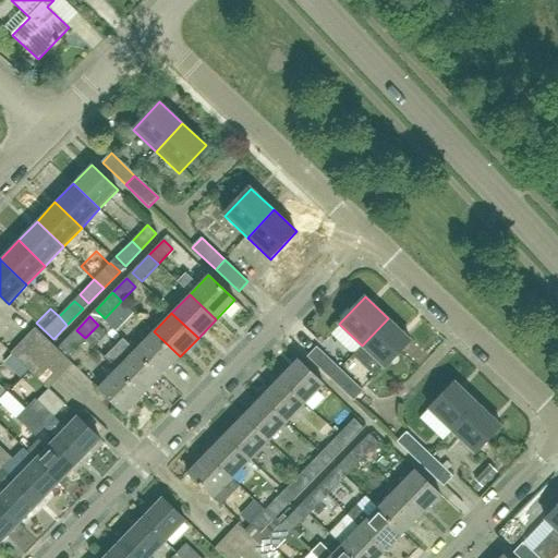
[(411,340),(388,318),(362,346),(385,367),(411,340)]
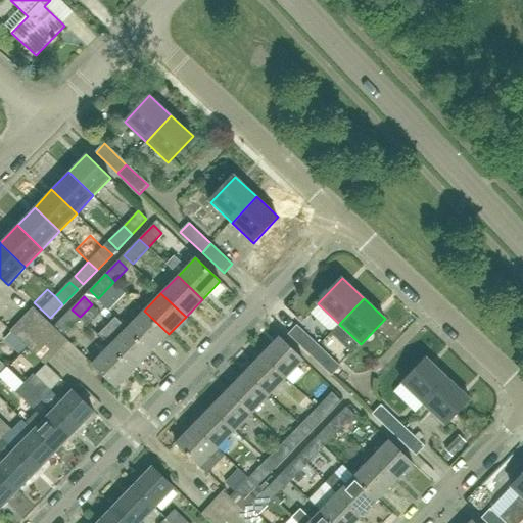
[(26,315),(43,332),(50,324),(33,306),(26,315)]
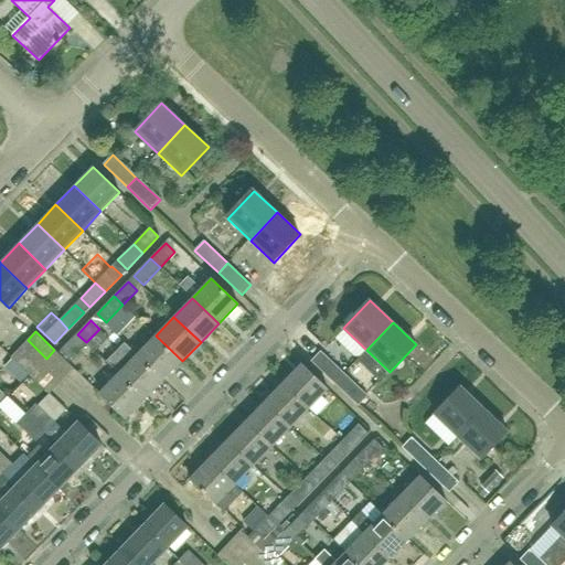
[(86,342),(77,334),(61,351),(70,360),(86,342)]
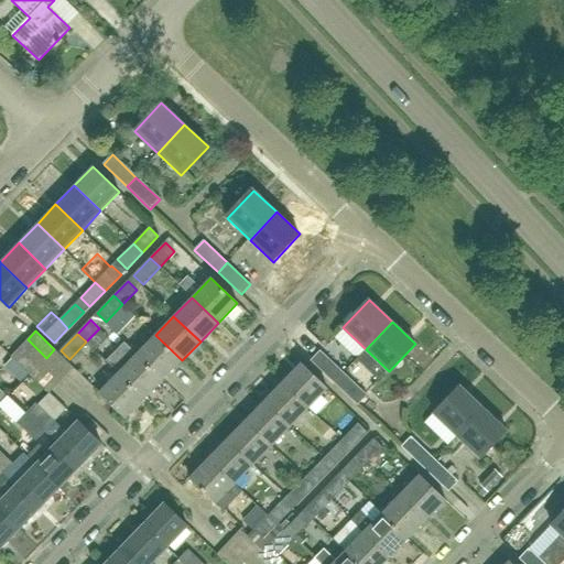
[(182,360),(155,335),(137,354),(163,379),(182,360)]
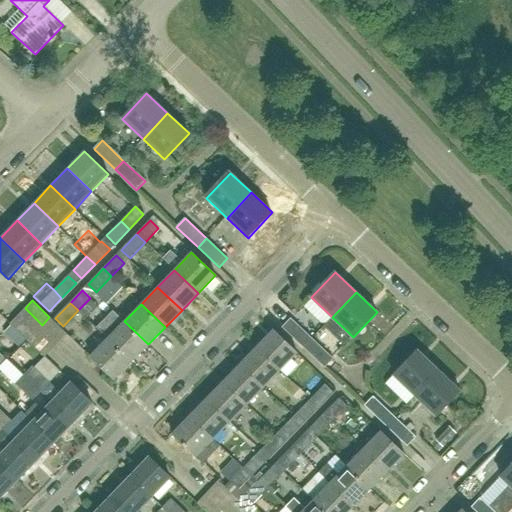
[(25,308),(18,316),(35,332),(42,325),(25,308)]
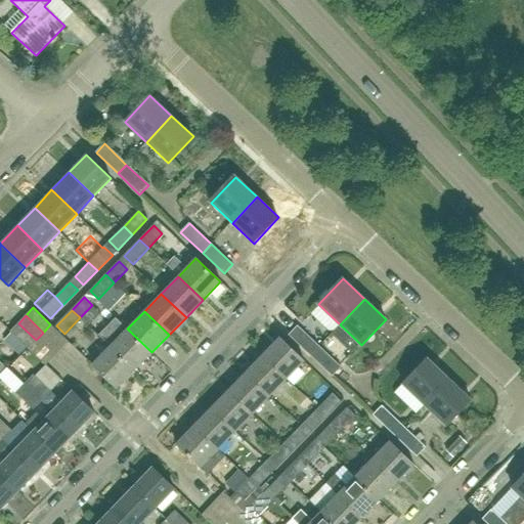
[(28,348),(36,340),(18,323),(10,331),(28,348)]
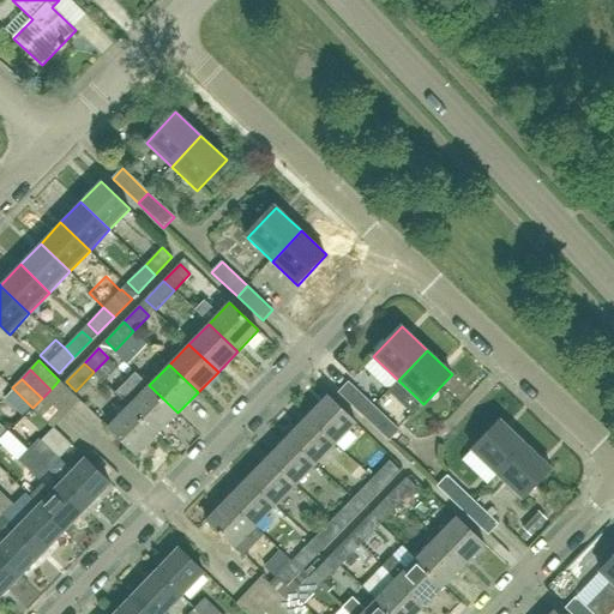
[(59,380),(50,390),(71,409),(80,401),(59,380)]
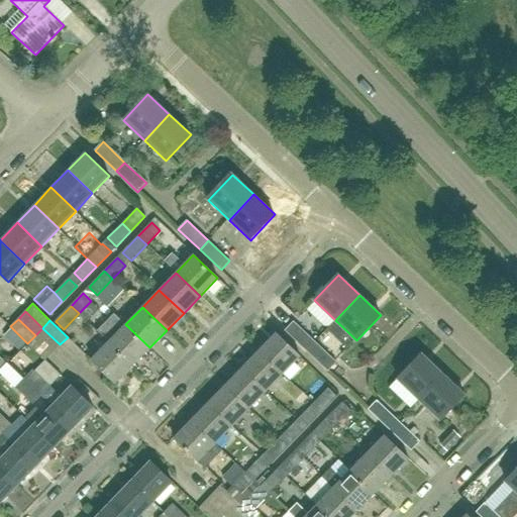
[(314,342),(294,322),(285,331),(306,351),(314,342)]
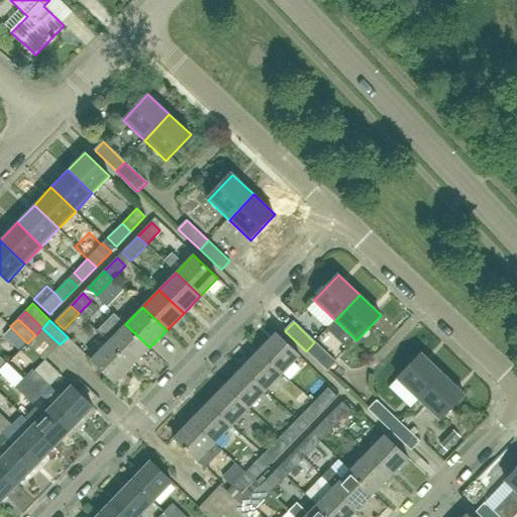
[(109,342),(133,365),(149,347),(125,324),(109,342)]
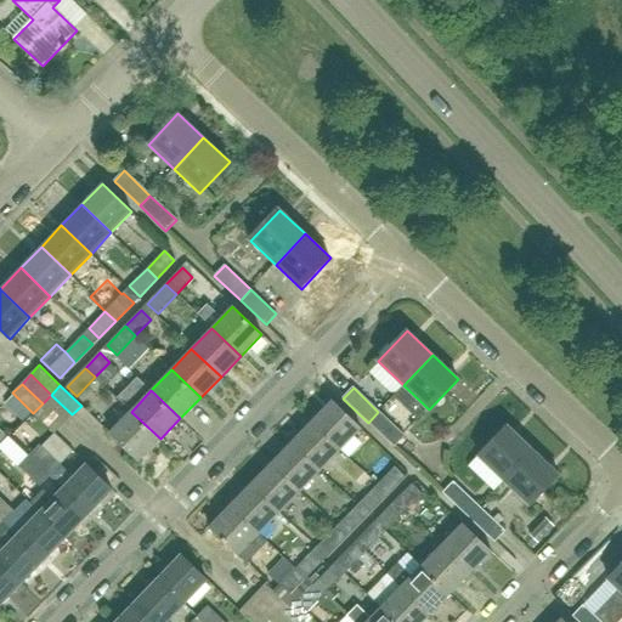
[(30,412),(12,395),(1,406),(20,423),(30,412)]
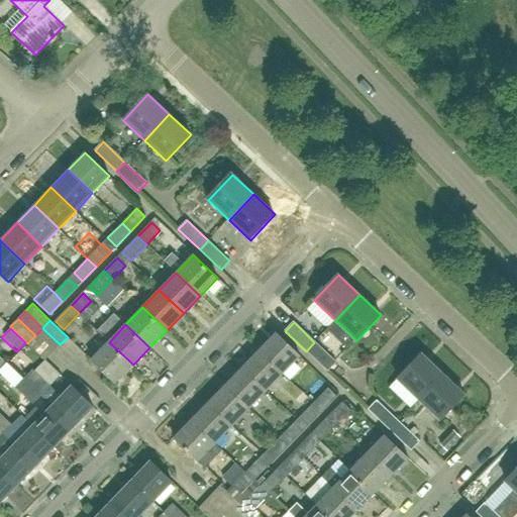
[(42,328),(35,335),(53,352),(60,344),(42,328)]
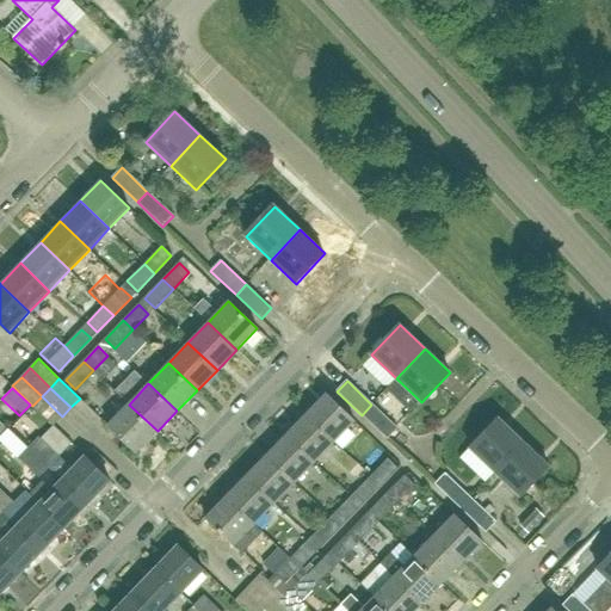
[(327,392),(307,413),(335,440),(356,420),(327,392)]
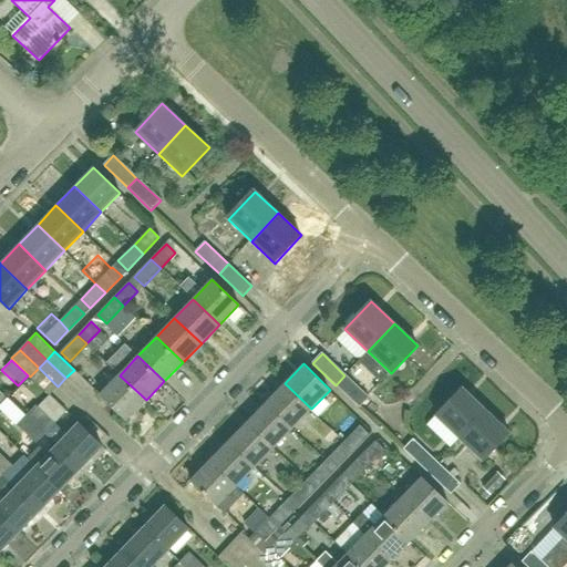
[(58,387),(39,368),(30,377),(50,395),(58,387)]
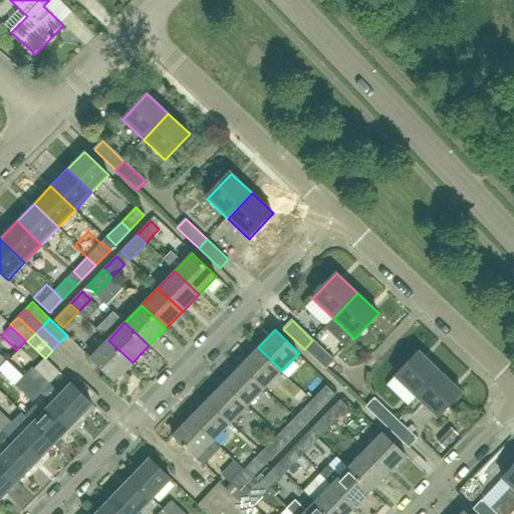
[(115,380),(133,362),(108,340),(90,358),(115,380)]
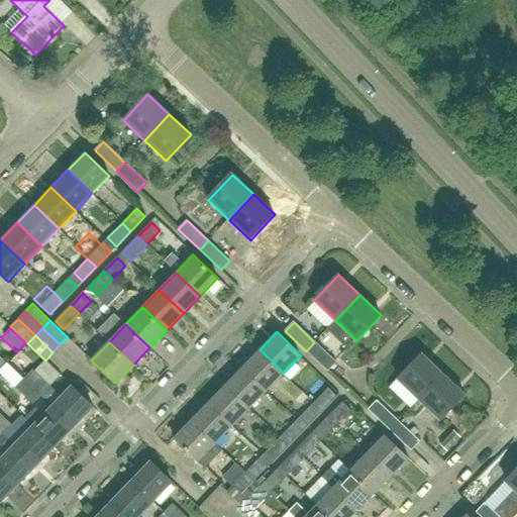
[(335,363),(314,342),(306,351),(327,372),(335,363)]
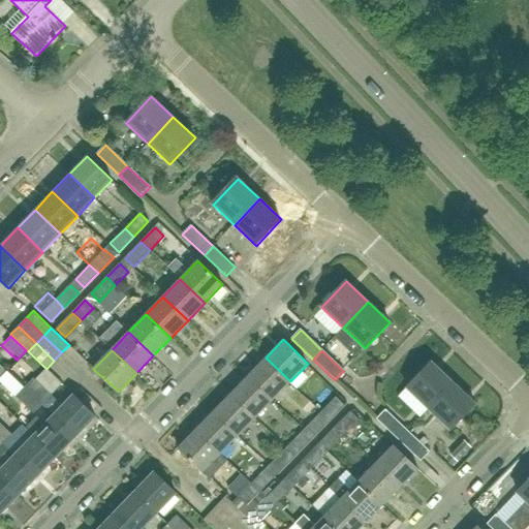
[(290,381),(266,358),(248,375),(273,400),(290,381)]
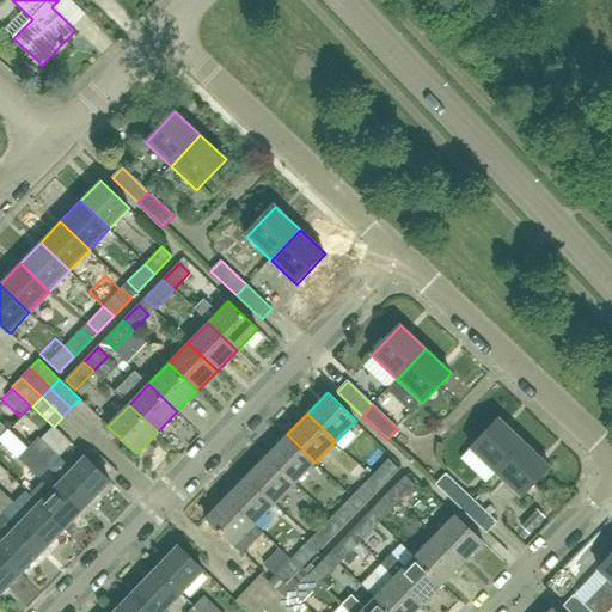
[(470,448),(495,472),(524,442),(499,418),(470,448)]
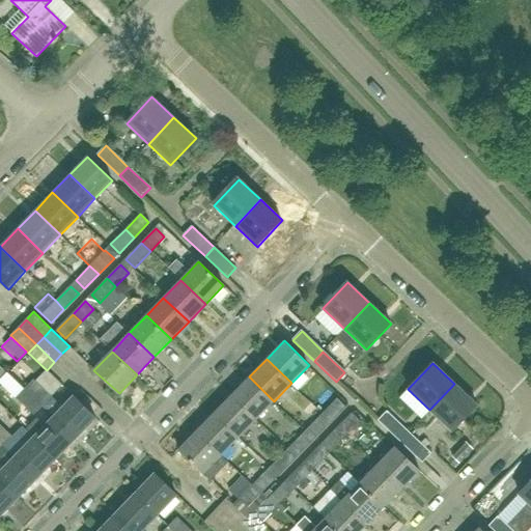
[(249,376),(231,395),(257,419),(274,401),(249,376)]
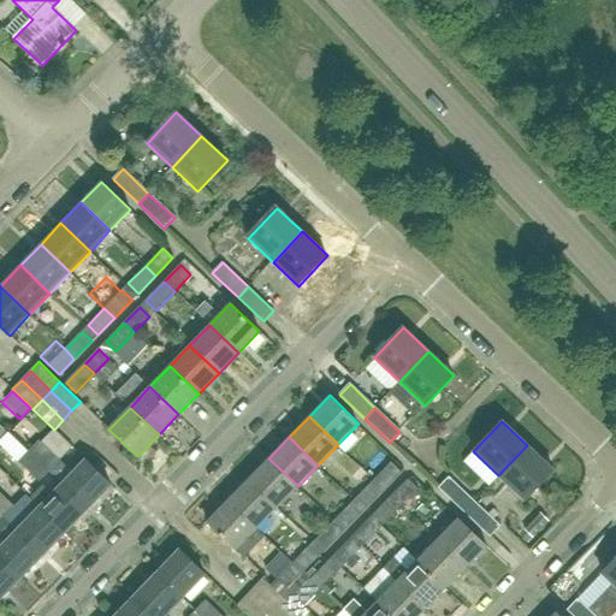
[(29,451),(49,471),(59,461),(39,442),(29,451)]
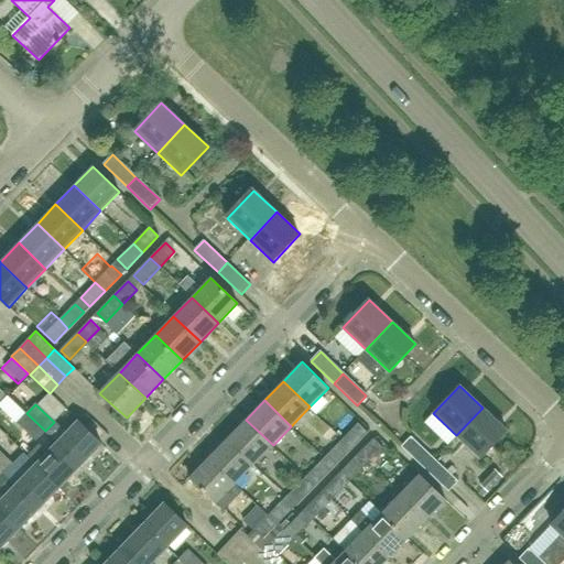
[(506,430),(483,408),(456,435),(479,457),(506,430)]
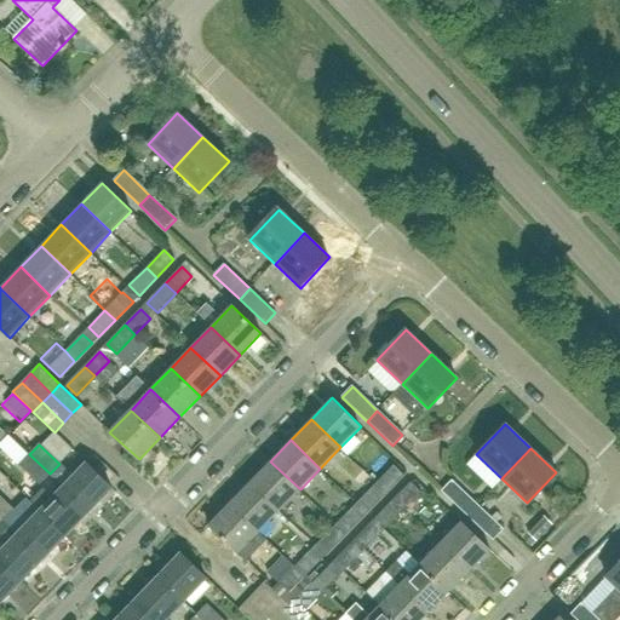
[(39,486),(50,474),(29,454),(18,466),(39,486)]
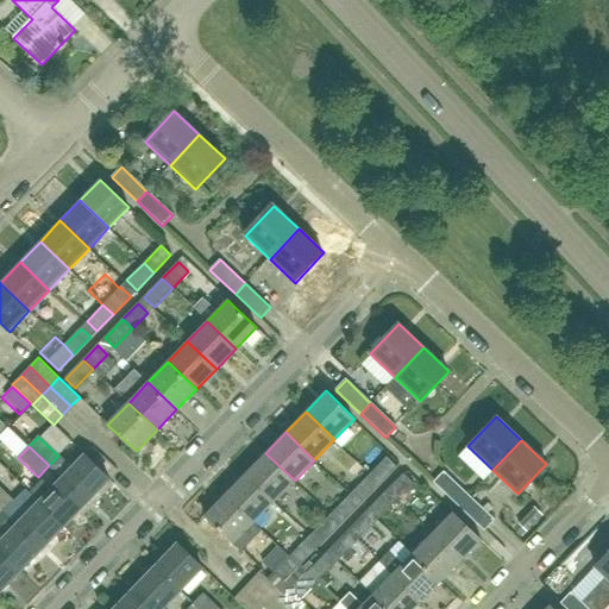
[(295,481),(265,453),(246,473),(275,501),(295,481)]
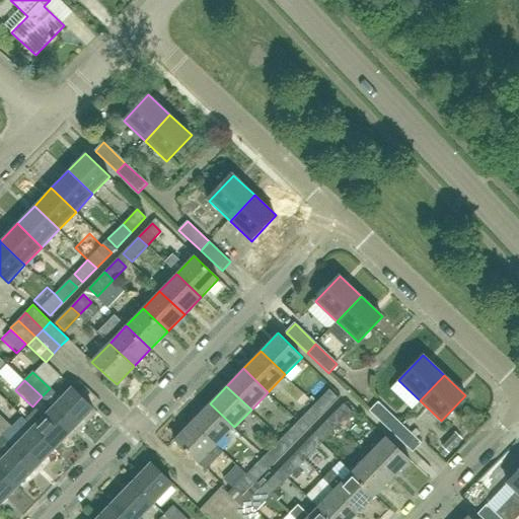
[(72,388),(53,408),(73,428),(93,408),(72,388)]
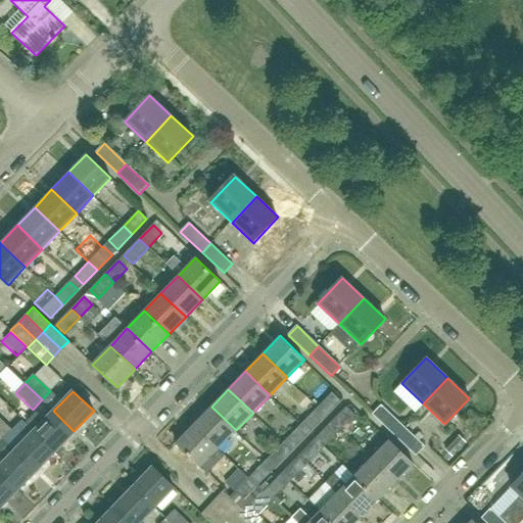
[(331,393),(319,407),(327,415),(340,401),(331,393)]
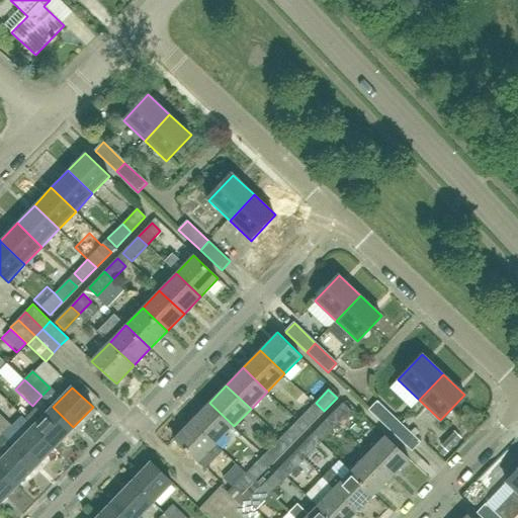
[(399,422),(377,402),(368,411),(390,431),(399,422)]
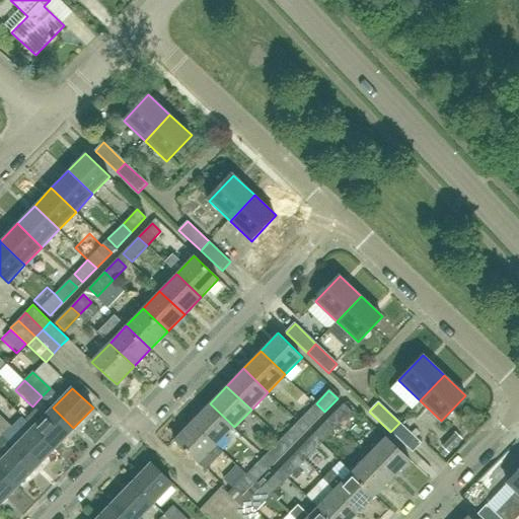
[(193,421),(217,444),(234,427),(210,403),(193,421)]
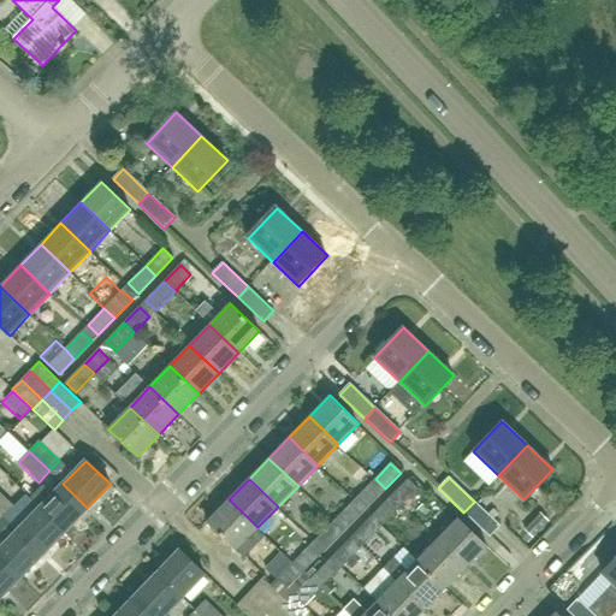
[(366,510),(385,489),(375,479),(355,499),(366,510)]
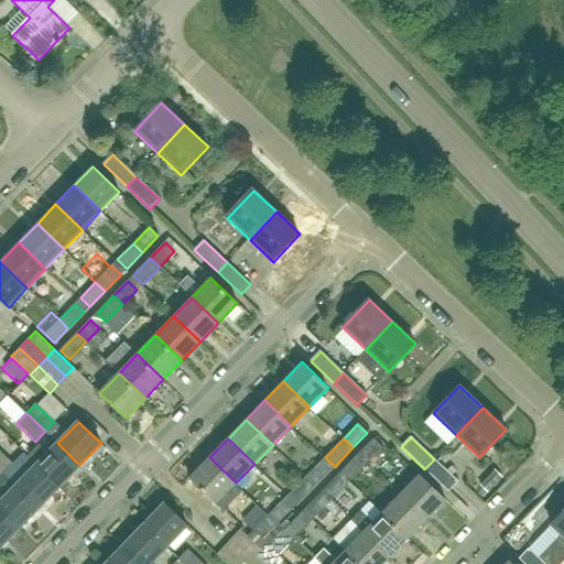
[(359,454),(368,462),(381,447),(373,440),(359,454)]
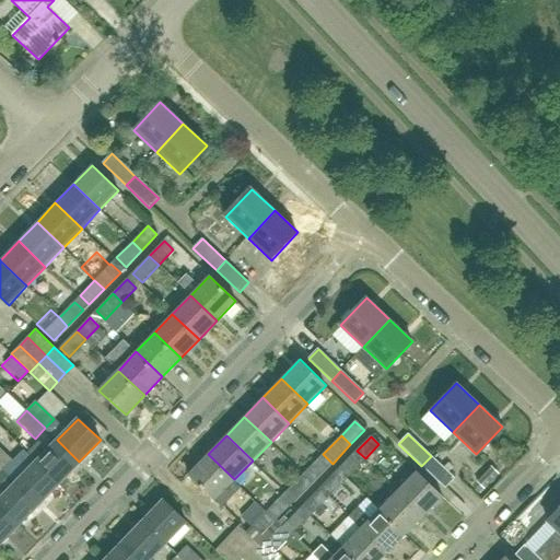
[(36,462),(58,483),(79,462),(57,440),(48,450),(39,441),(28,453),(36,462)]
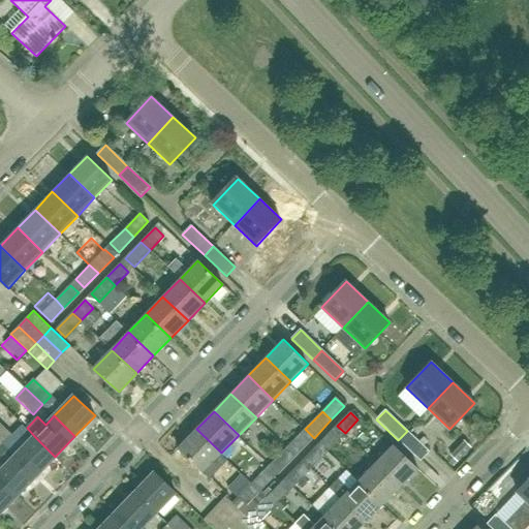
[(0,440),(3,444),(12,435),(0,423),(0,440)]
